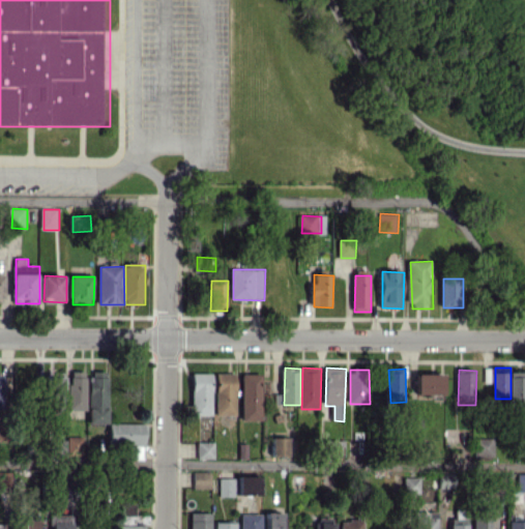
[(89,372),(73,371),(71,410),(88,411),(89,372)]
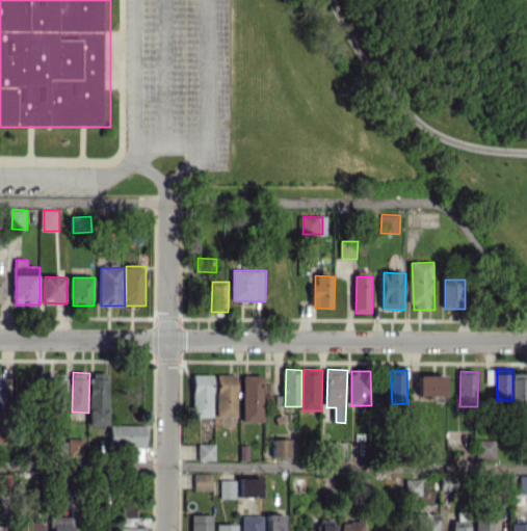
[(515,404),(526,404),(526,374),(515,374),(515,404)]
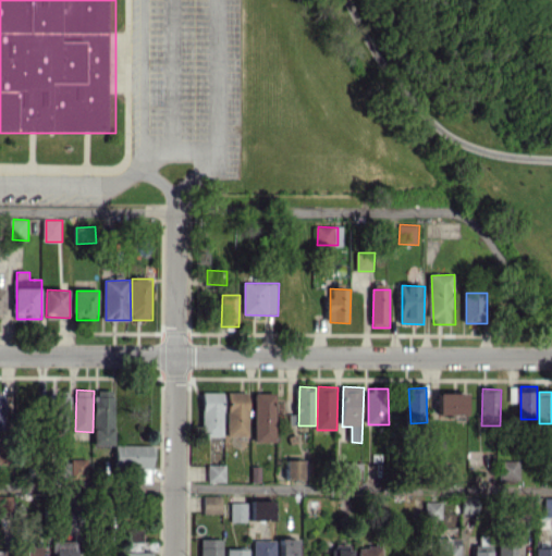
[(71,393),(53,393),(53,420),(71,420),(71,393)]
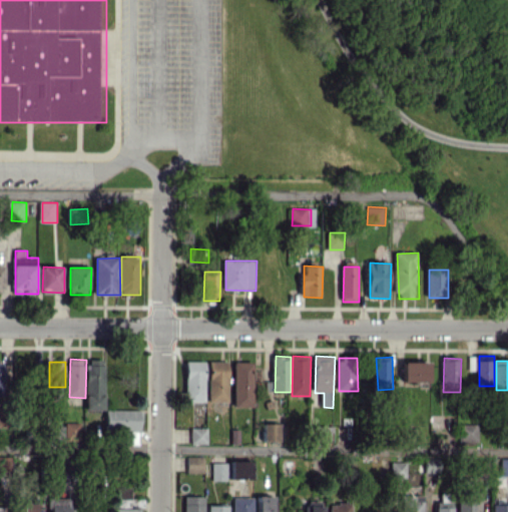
[(107,363),(90,362),(88,410),(106,411),(107,363)]
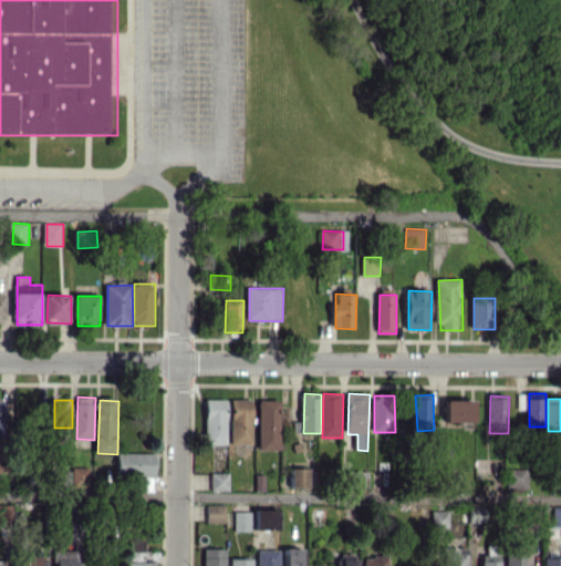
[(207,443),(228,443),(228,400),(208,400),(207,443)]
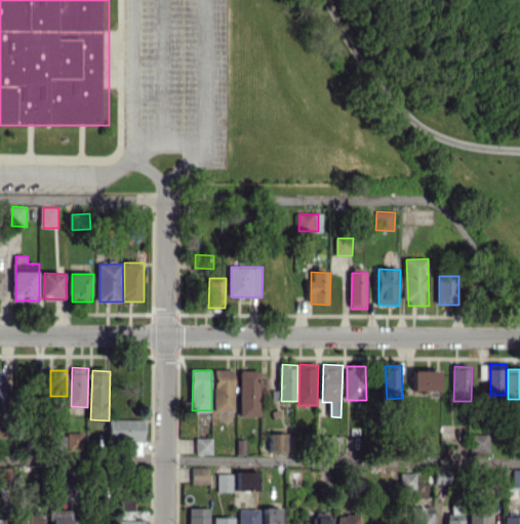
[(215,405),(235,405),(236,370),(216,370),(215,405)]
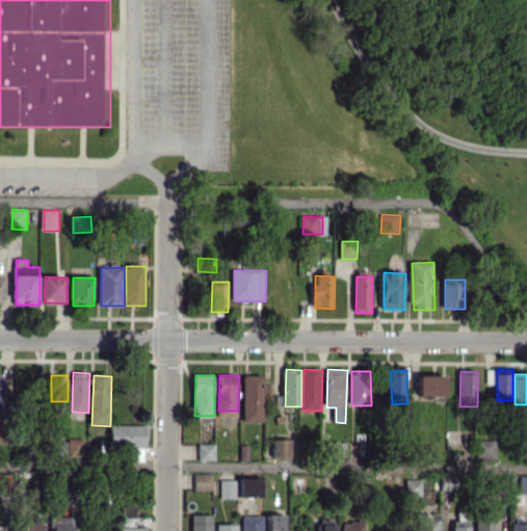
[(244,376),(245,421),(266,421),(264,375),(244,376)]
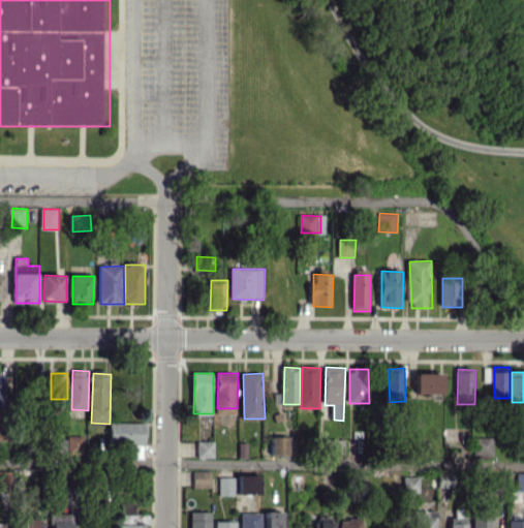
[(419,373),(418,397),(445,398),(445,374),(419,373)]
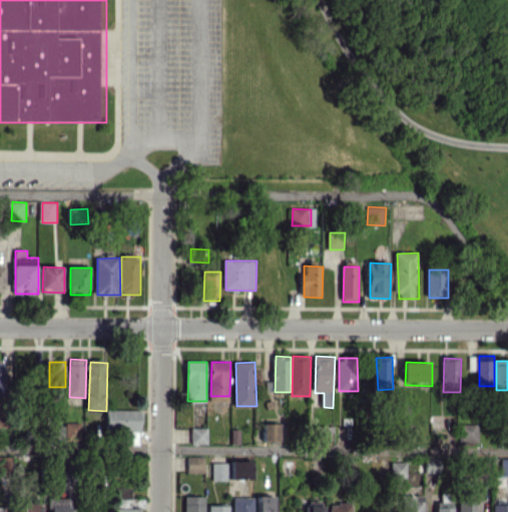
[(108,432),(129,432),(129,446),(142,446),(142,411),(108,410),(108,432)]
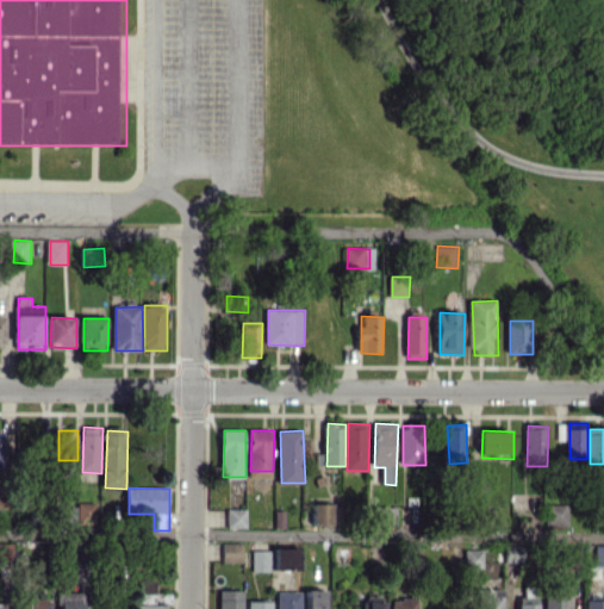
[(316,526),(335,526),(335,504),(316,504),(316,526)]
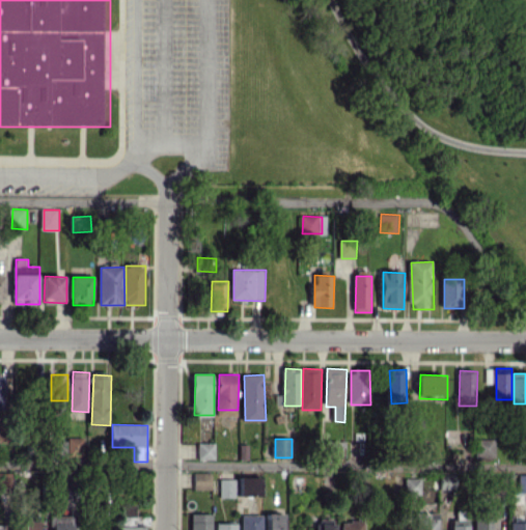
[(217,461),(217,444),(200,444),(200,459),(217,461)]
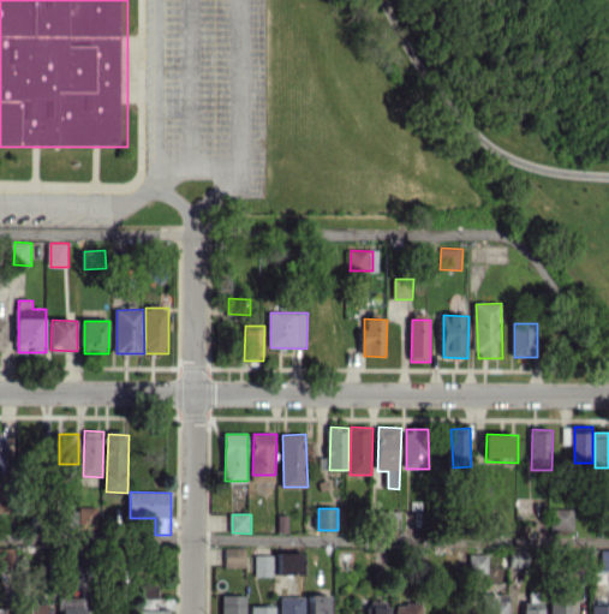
[(574,529),(574,516),(557,516),(557,528),(574,529)]
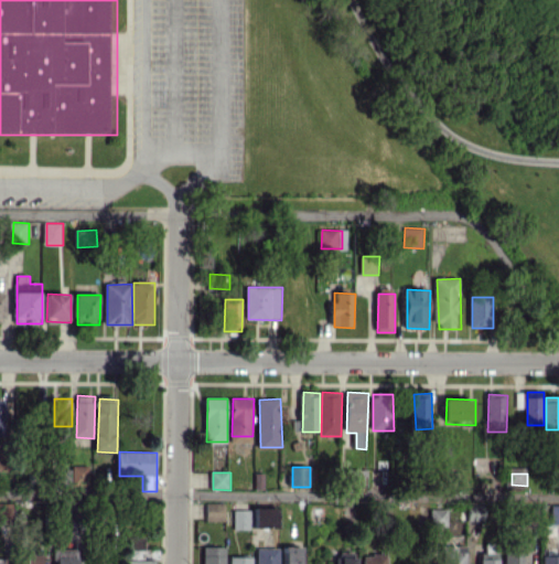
[(0,504),(0,522),(19,522),(18,503),(0,503),(0,504)]
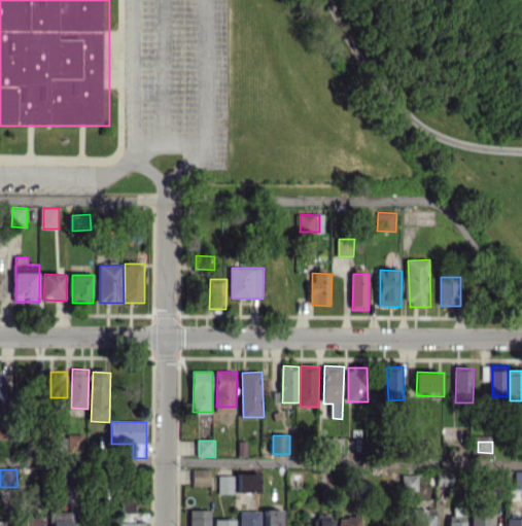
[(212,469),(195,469),(195,486),(212,486),(212,469)]
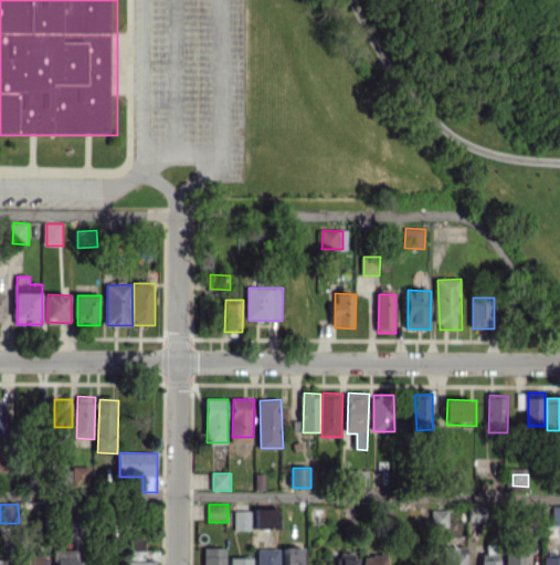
[(257,529),(281,529),(282,510),(257,509),(257,529)]
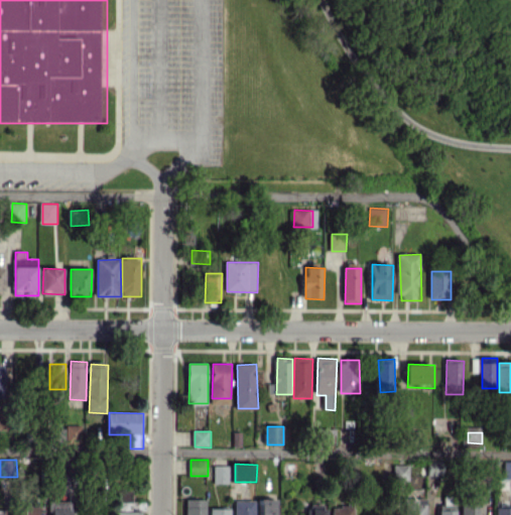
[(412,466),(396,466),(396,481),(411,482),(412,466)]
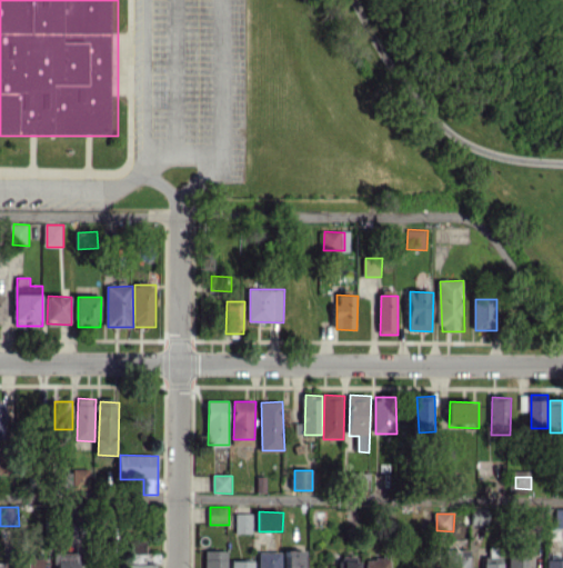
[(238,534),(254,534),(254,515),(238,515),(238,534)]
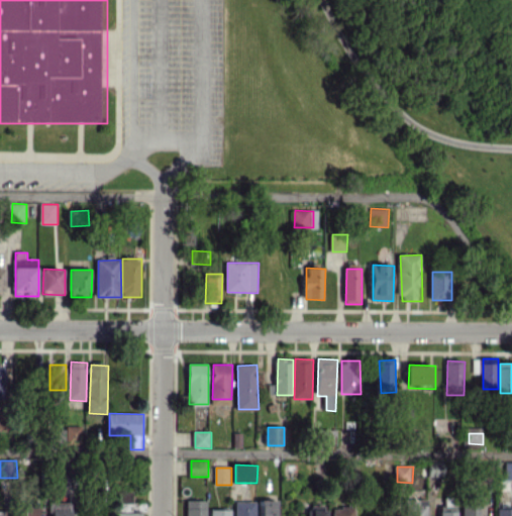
[(134,504),(135,491),(115,491),(114,503),(134,504)]
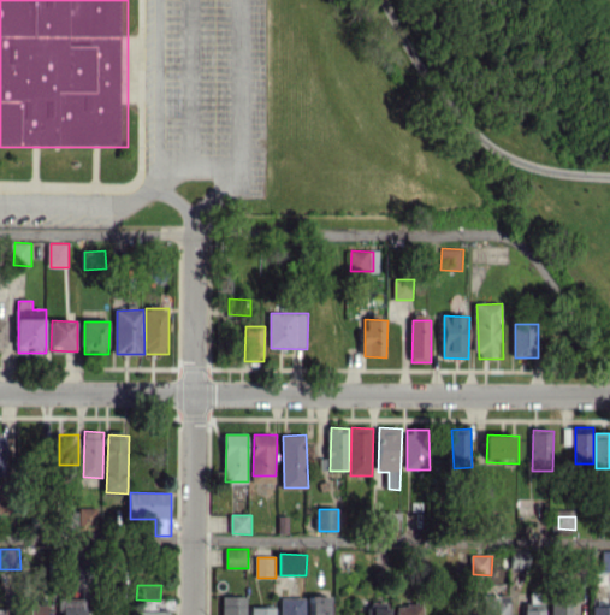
[(248,614),(249,597),(224,597),(224,614),(248,614)]
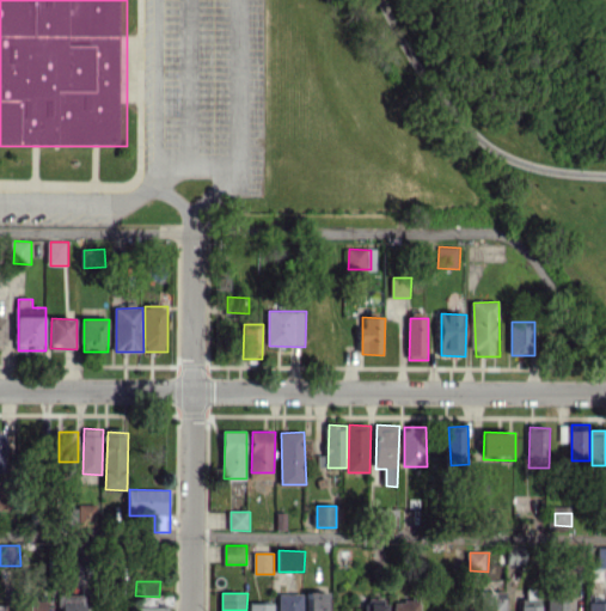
[(329,610),(329,593),(310,593),(310,610),(329,610)]
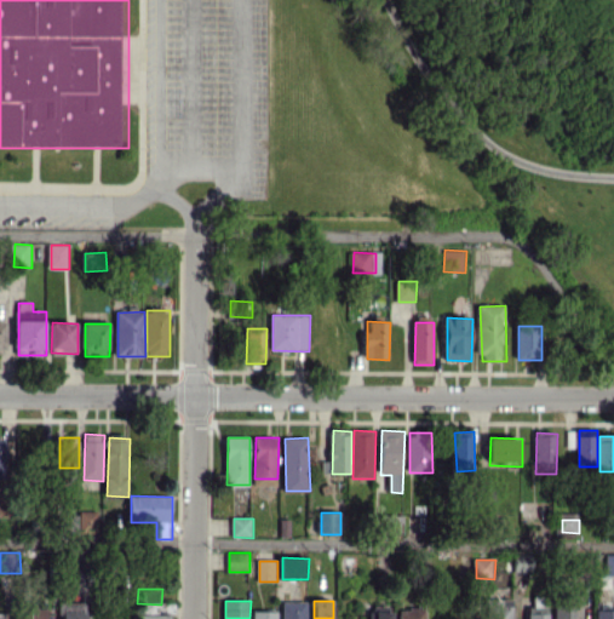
[(514,618),(515,601),(488,601),(487,618),(514,618)]
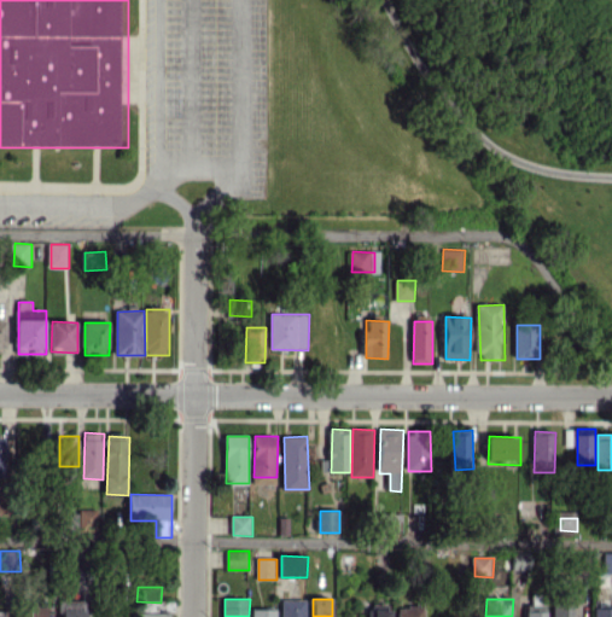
[(88,616),(89,601),(65,600),(64,616),(88,616)]
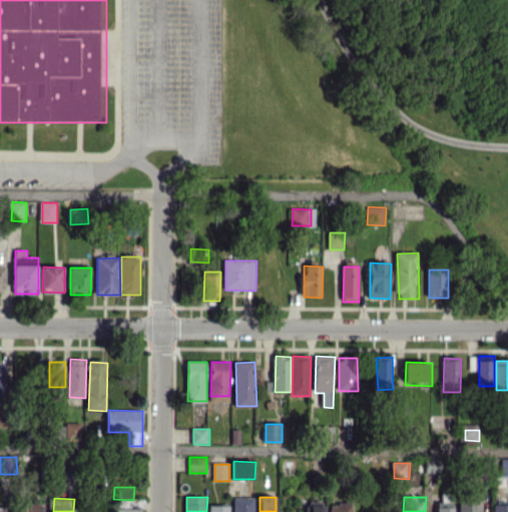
[(255,511),(256,498),(235,498),(234,511),(255,511)]
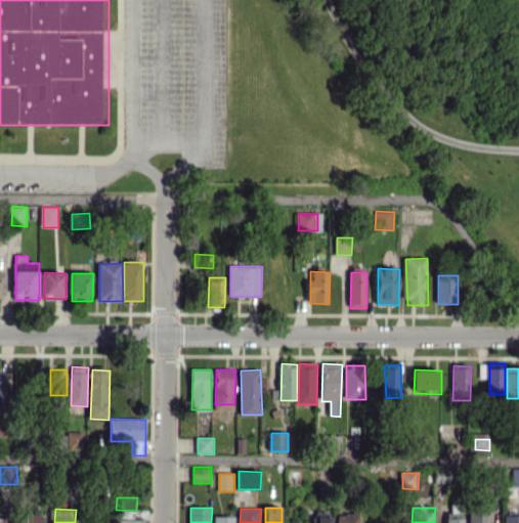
[(518,510),(507,510),(506,522),(518,522),(518,510)]
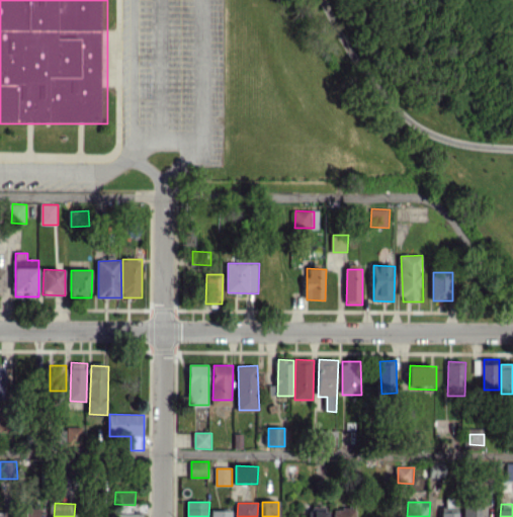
[(484,516),(484,505),(465,505),(465,516),(484,516)]
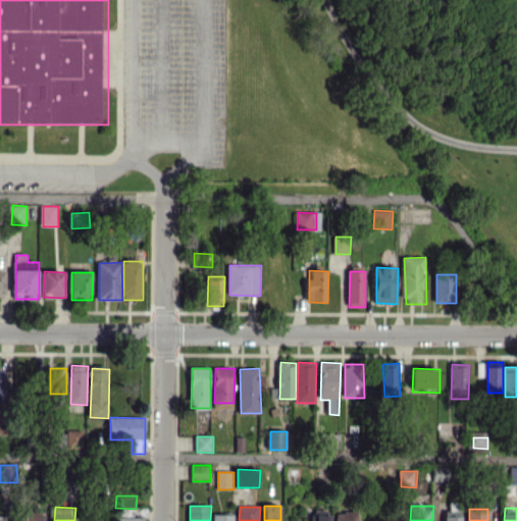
[(43,520),(43,512),(23,513),(23,520),(43,520)]
